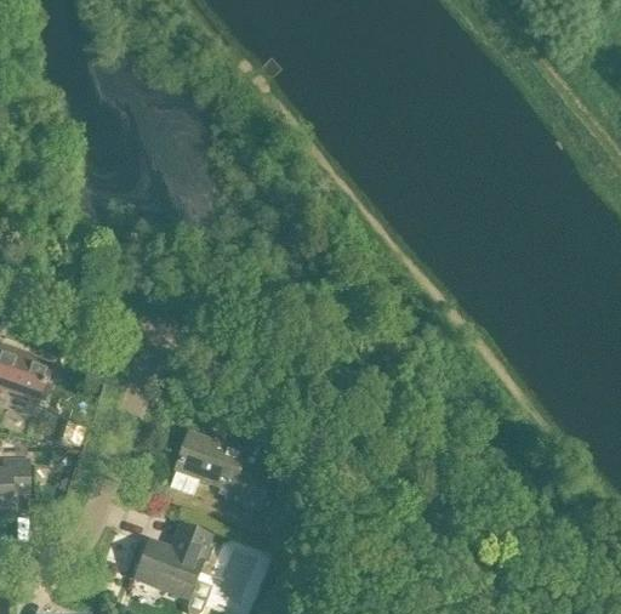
[(40,398),(52,362),(23,352),(23,350),(3,342),(0,348),(0,385),(40,398)]
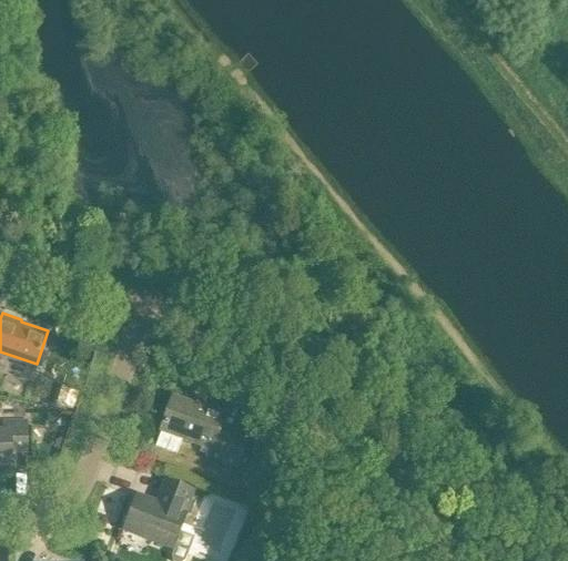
[(245,436),(233,432),(220,427),(224,414),(174,395),(158,442),(176,449),(182,435),(212,445),(209,455),(223,460),(235,465),(245,436)]
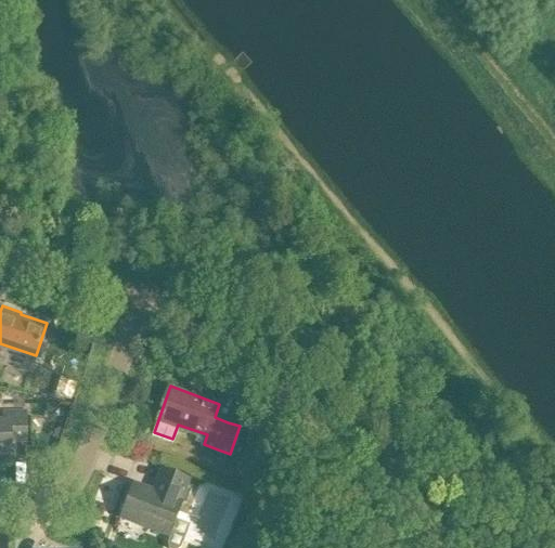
[(3,403),(4,418),(0,418),(0,451),(11,451),(11,439),(27,439),(26,408),(26,403),(3,403)]
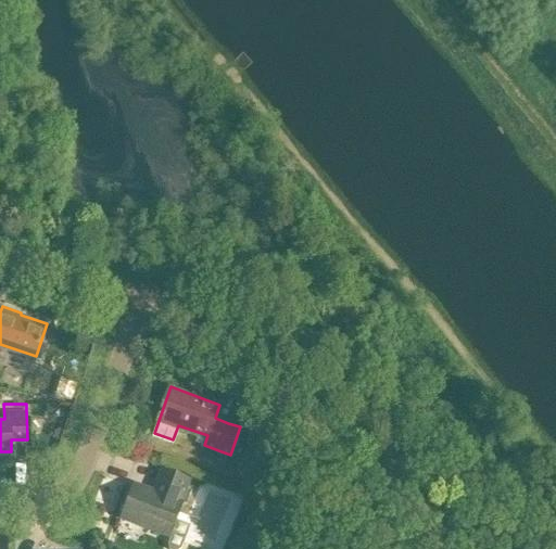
[(40,449),(40,459),(51,459),(53,459),(53,452),(53,449),(40,449)]
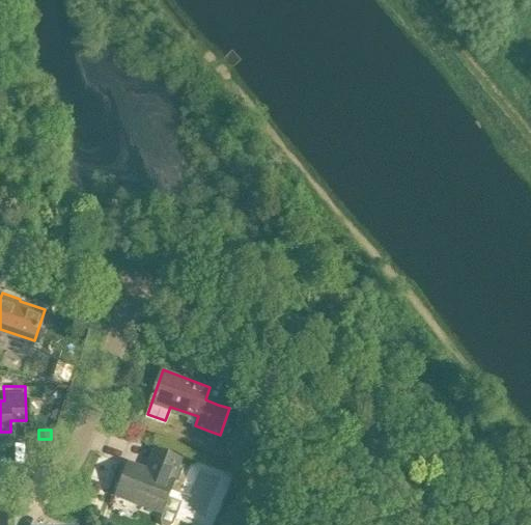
[(114,493),(162,510),(163,512),(161,517),(161,524),(165,524),(168,524),(173,522),(182,499),(168,494),(174,477),(177,478),(184,463),(179,461),(182,456),(154,445),(145,467),(128,460),(114,493)]
